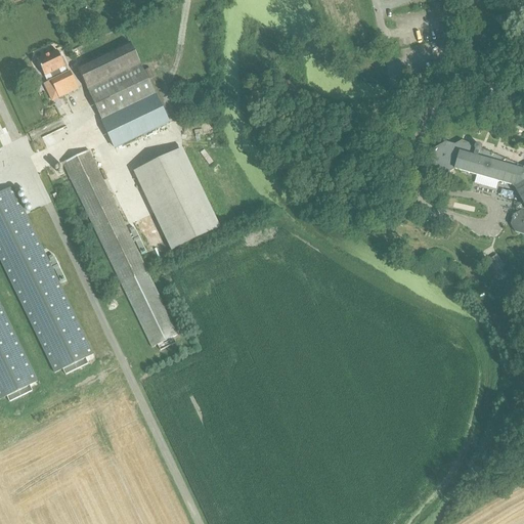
[(77,69),(102,123),(115,148),(168,124),(129,43),(77,69)]
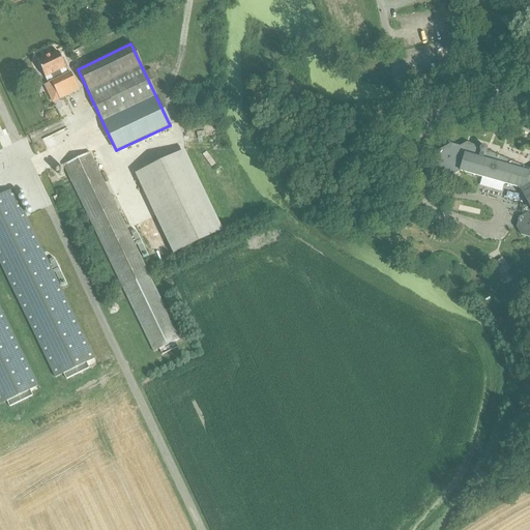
[(79,91),(70,72),(67,74),(65,68),(58,52),(37,62),(45,78),(48,83),(50,82),(59,100),(79,91)]
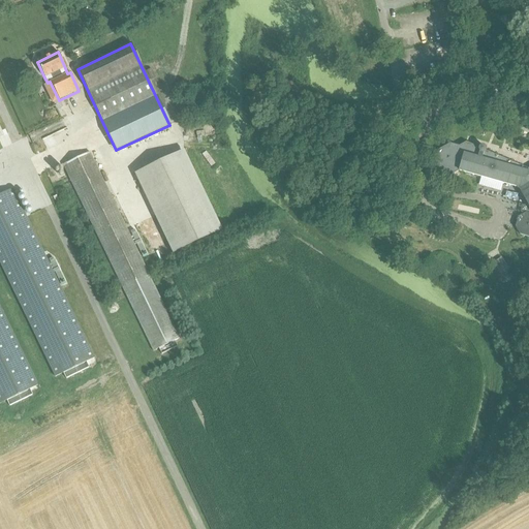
[(528,168),(527,169),(485,151),(485,149),(484,147),(481,146),(479,147),(478,148),(465,143),(459,147),(449,144),(441,149),(436,151),(434,160),(436,165),(437,165),(441,173),(450,176),(459,172),(519,188),(528,206),(527,206),(526,213),(518,217),(516,223),(515,226),(520,235),(528,238),(528,237),(528,168)]
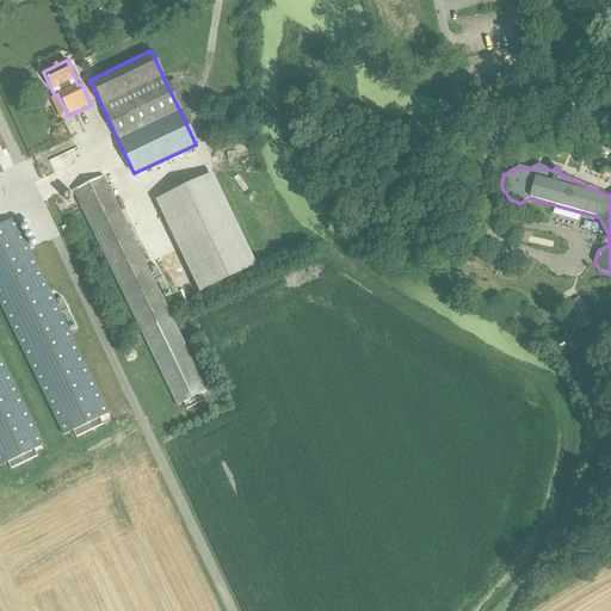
[(201,394),(207,390),(103,176),(73,191),(177,406),(183,402),(186,409),(204,401),(201,394)]
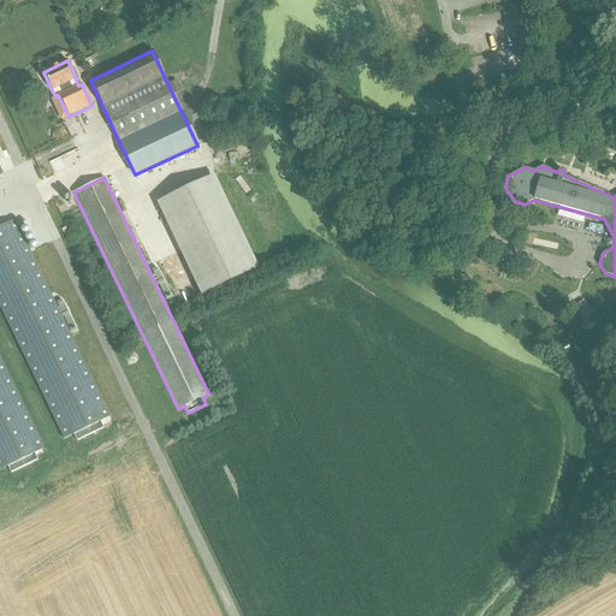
[(213,178),(160,203),(201,294),(256,267),(213,178)]
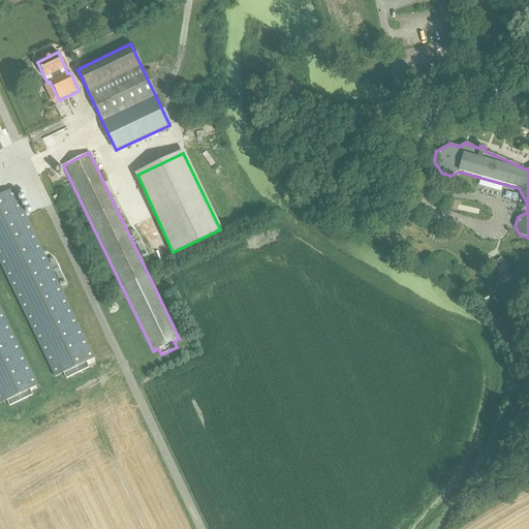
[(0,196),(0,265),(54,377),(93,358),(12,190),(0,196)]
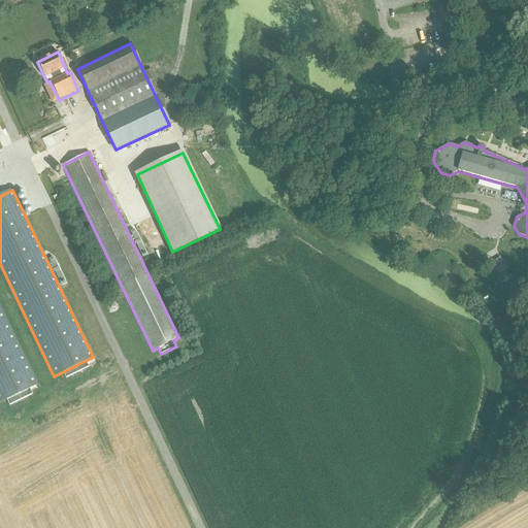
[(0,304),(43,396),(59,389),(54,376),(0,264),(0,304)]
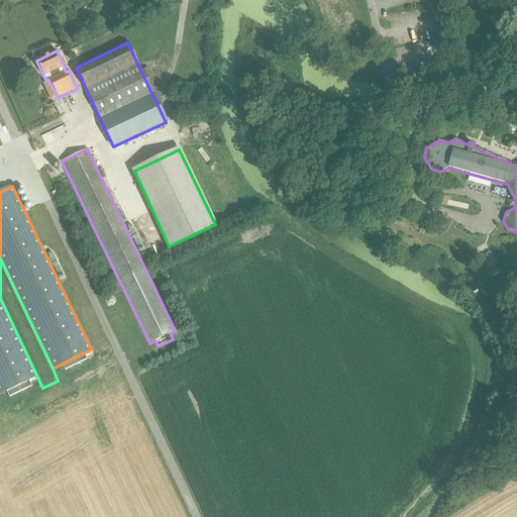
[(0,392),(35,375),(0,301),(0,392)]
